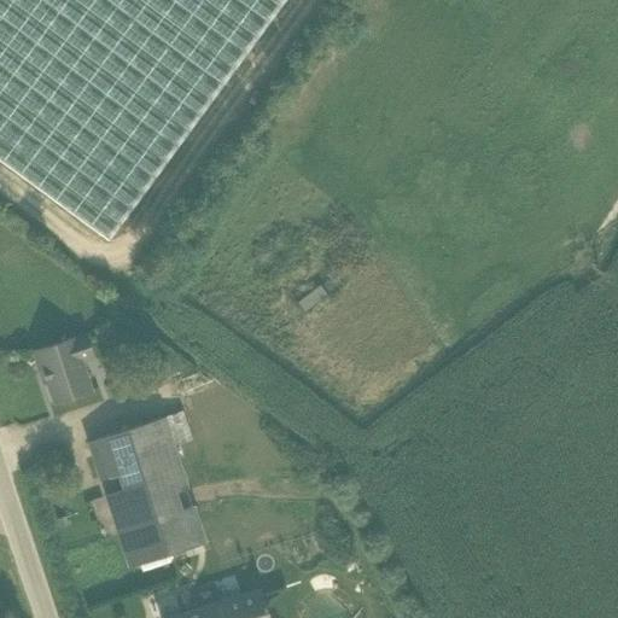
[(0,0),(0,159),(109,239),(284,0),(0,0)]
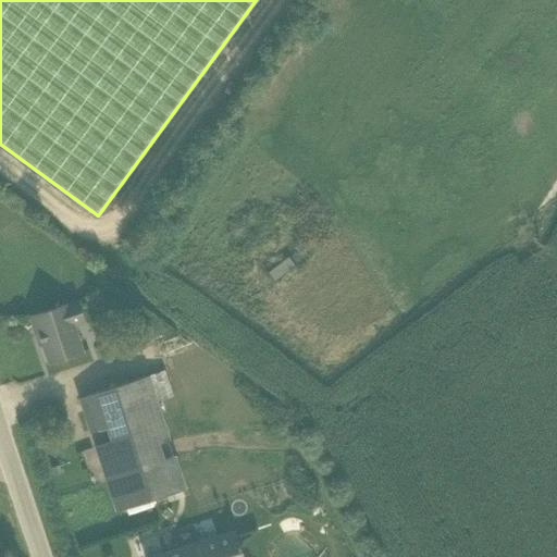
[(85,324),(77,301),(31,317),(36,336),(39,335),(49,363),(84,351),(76,327),(85,324)]
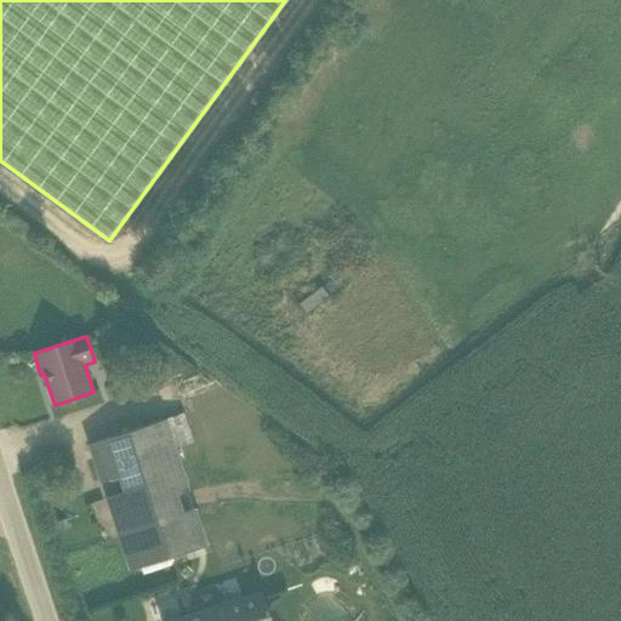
[(169,358),(160,360),(157,368),(159,376),(166,380),(175,377),(178,370),(176,362),(169,358)]
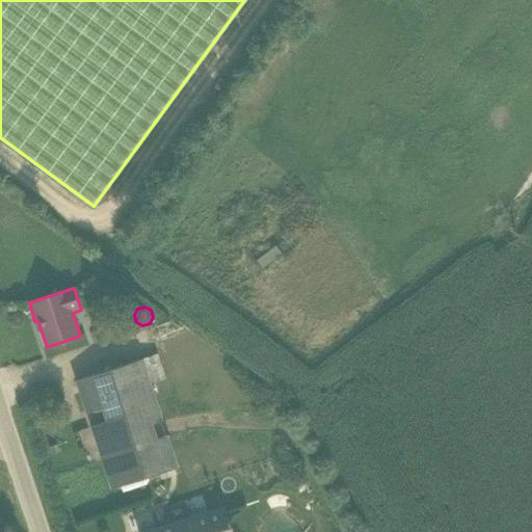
[(96,374),(76,380),(86,413),(101,407),(105,420),(90,425),(102,459),(111,488),(121,485),(144,478),(177,468),(171,452),(143,364),(141,360),(96,374)]
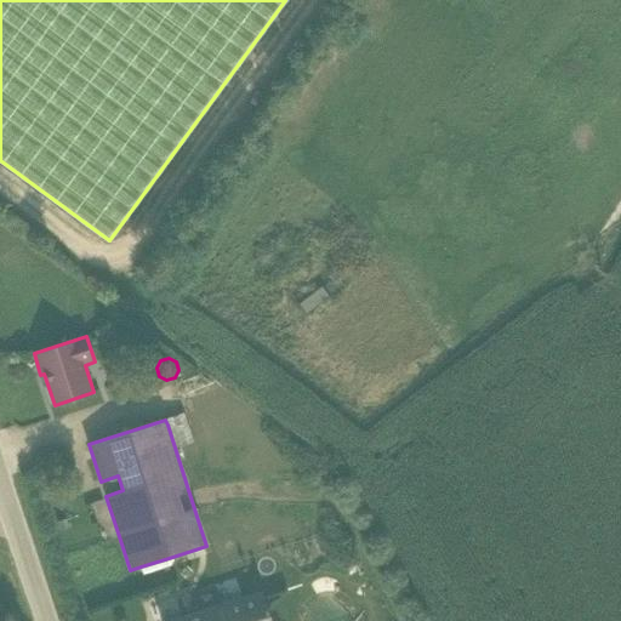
[(239,602),(180,620),(269,620),(267,614),(269,613),(267,605),(265,607),(261,597),(240,604),(239,602)]
